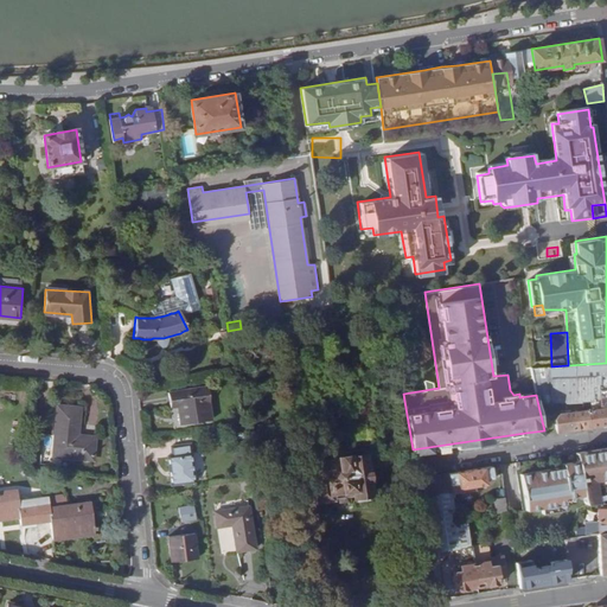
[(530,368),(536,395),(538,406),(606,398),(606,407),(558,414),(554,420),(556,433),(606,425),(606,363),(568,365),(551,366),(530,368)]
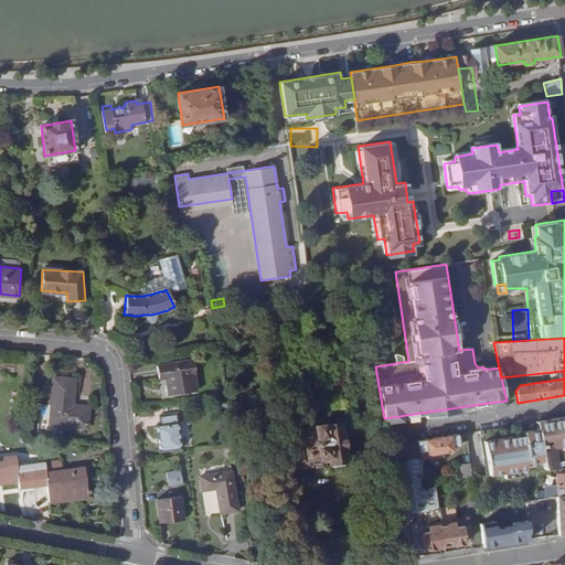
[(194,359),(158,364),(160,379),(168,377),(171,396),(199,392),(194,359)]
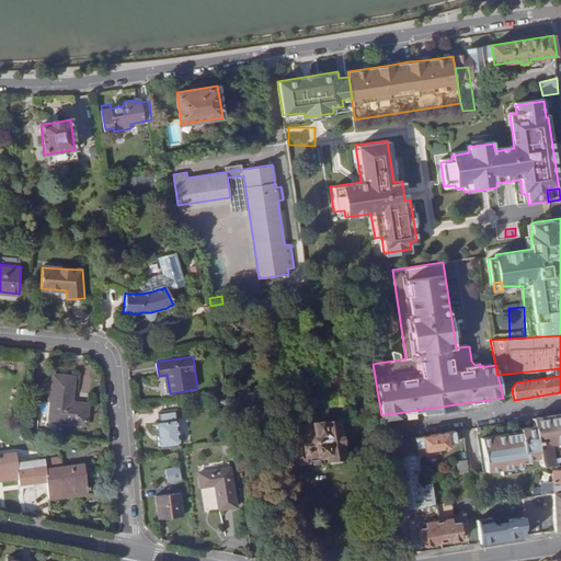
[(73,381),(52,379),(48,420),(86,423),(88,402),(71,401),(73,381)]
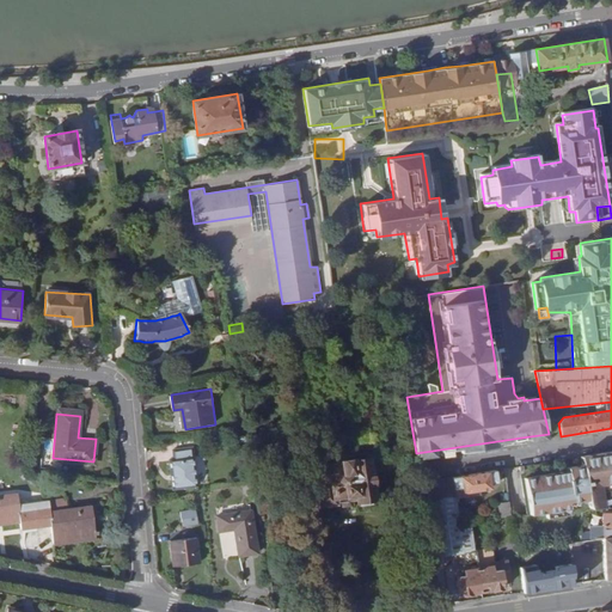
[(190,444),(167,447),(170,456),(165,457),(170,485),(196,482),(190,444)]
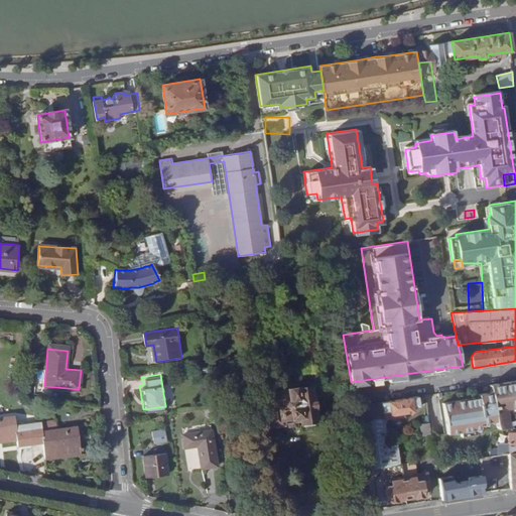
[(498,385),(491,386),(491,390),(495,389),(495,390),(502,389),(502,388),(508,387),(508,386),(515,384),(515,380),(498,384),(498,385)]
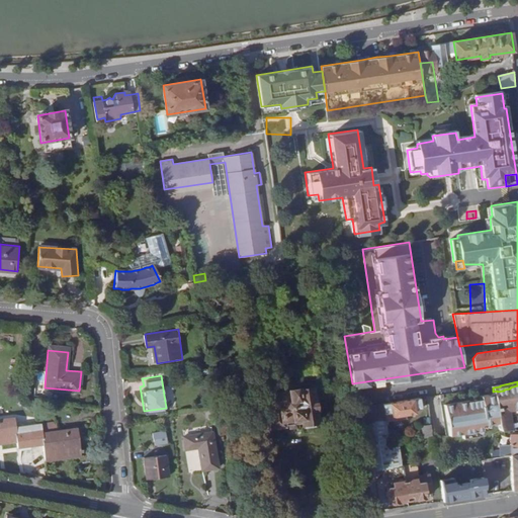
[(493,424),(498,424),(500,432),(517,429),(517,422),(516,410),(517,409),(517,385),(510,387),(510,389),(504,390),(504,391),(497,392),(497,391),(493,392),(493,394),(481,397),(481,399),(444,405),(449,435),(461,433),(463,438),(483,435),(482,430),(487,429),(490,427),(489,425),(493,424)]
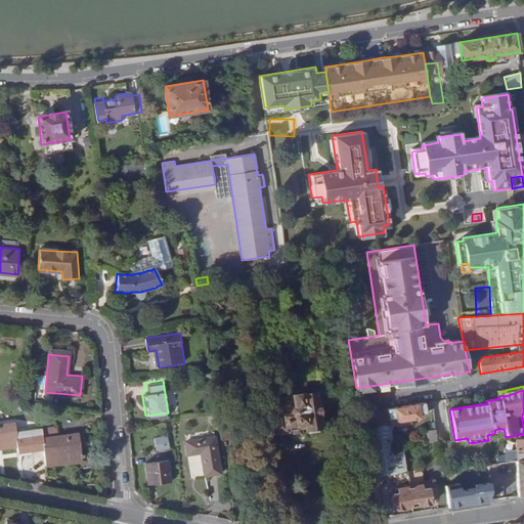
[(292,396),(274,398),(276,408),(270,410),(273,433),(308,427),(309,431),(317,429),(316,426),(320,425),(314,392),(302,394),(302,393),(292,395),(292,396)]
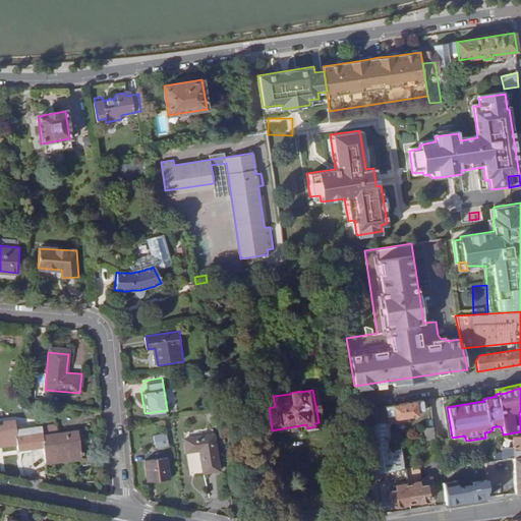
[(387,420),(388,423),(418,418),(416,411),(424,409),(423,399),(385,405),(387,420)]
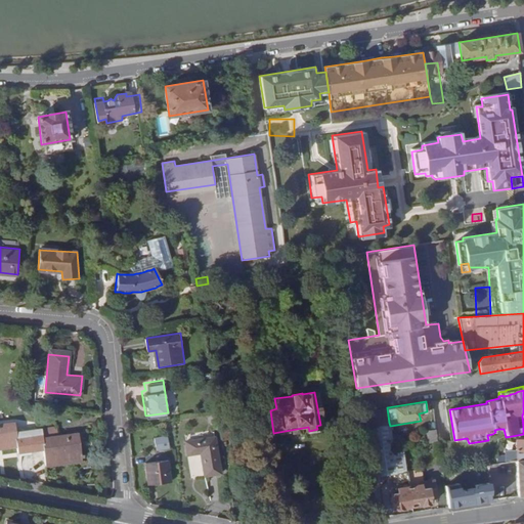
[(387,407),(359,411),(361,427),(389,423),(387,407)]
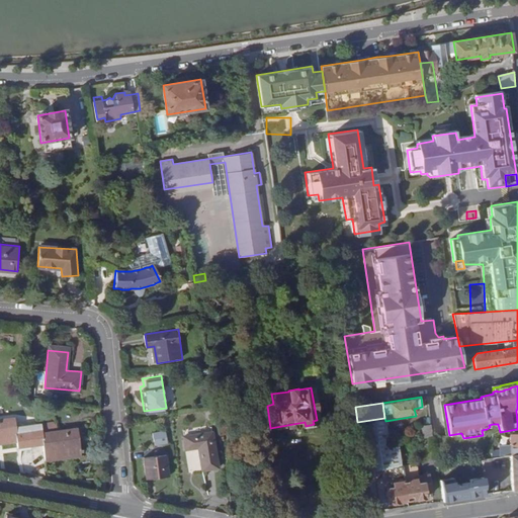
[(31,445),(28,424),(15,426),(13,417),(0,419),(0,443),(17,441),(18,447),(31,445)]
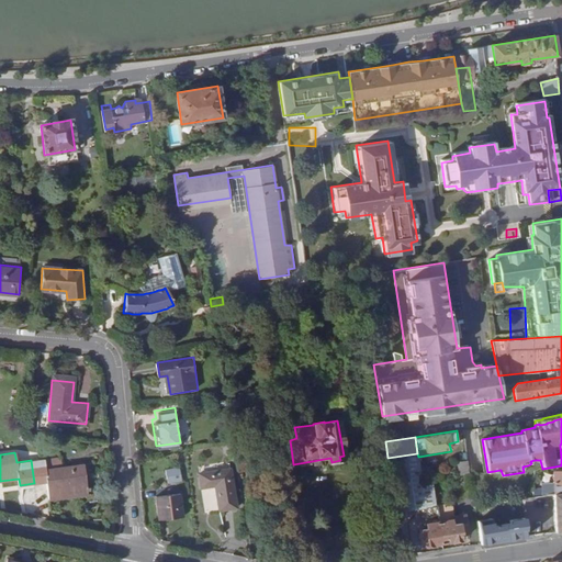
[(44,459),(31,460),(34,483),(47,482),(44,461),(44,459)]
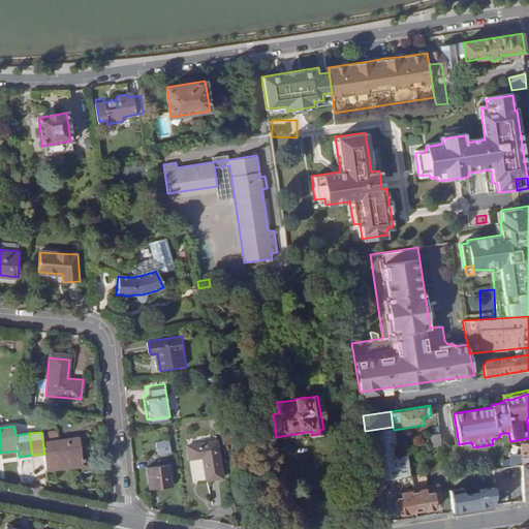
[(44,454),(47,470),(84,465),(80,437),(59,439),(58,432),(41,434),(44,454)]
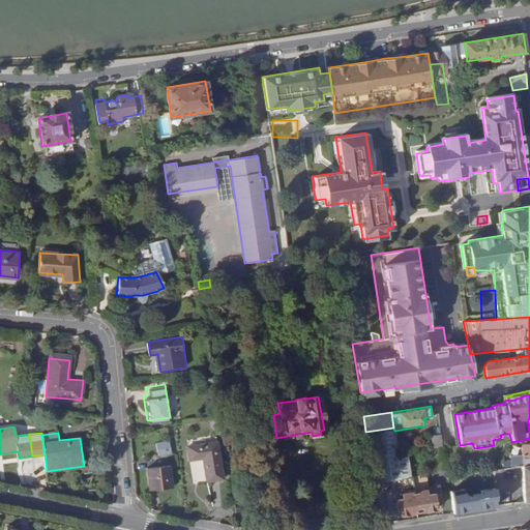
[(433,435),(435,448),(444,446),(442,434),(433,435)]
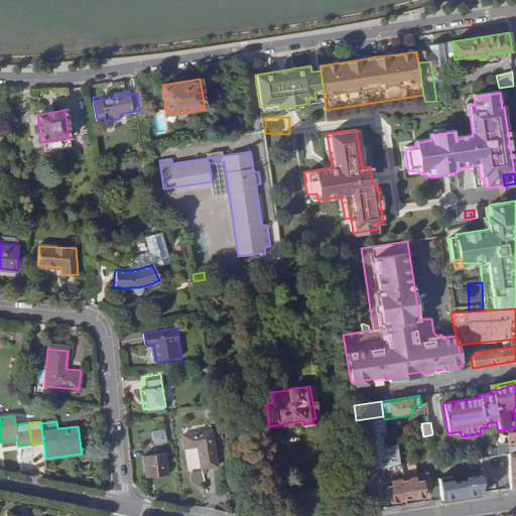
[(357,424),(359,437),(367,435),(364,423),(357,424)]
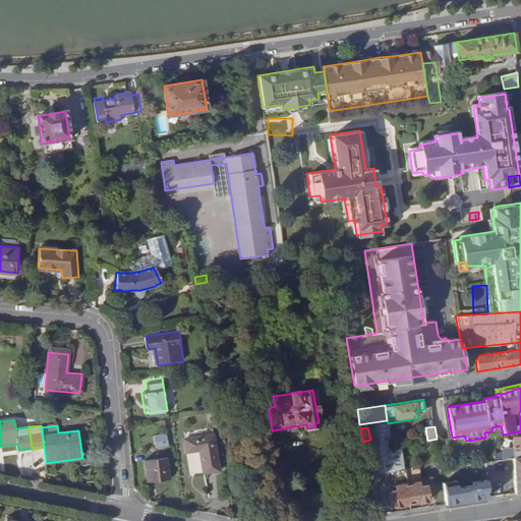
[(214,430),(185,436),(187,451),(200,449),(205,471),(220,469),(214,430)]
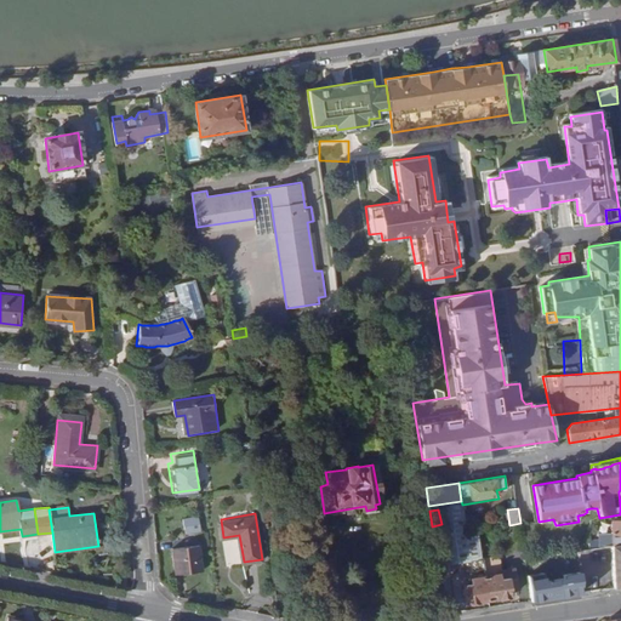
[(199,516),(184,518),(186,531),(201,529),(199,516)]
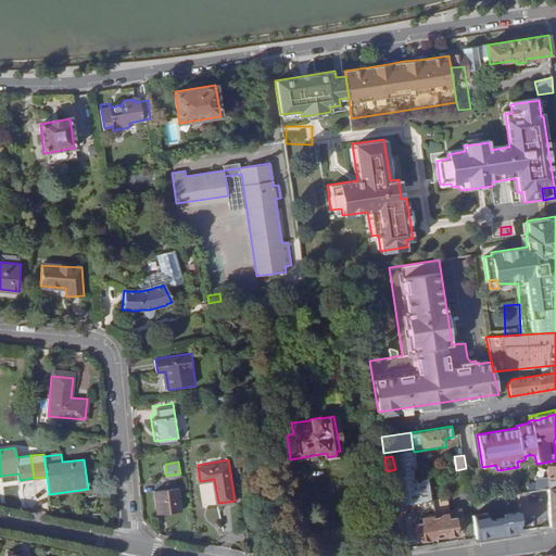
[(388,478),(390,489),(401,487),(400,476),(388,478)]
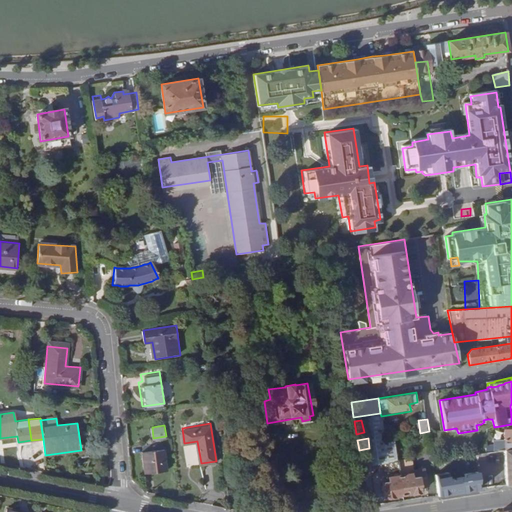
[(359,450),(368,507),(377,505),(375,493),(384,491),(385,497),(404,494),(400,475),(398,461),(390,462),(386,445),(369,448),(359,450)]
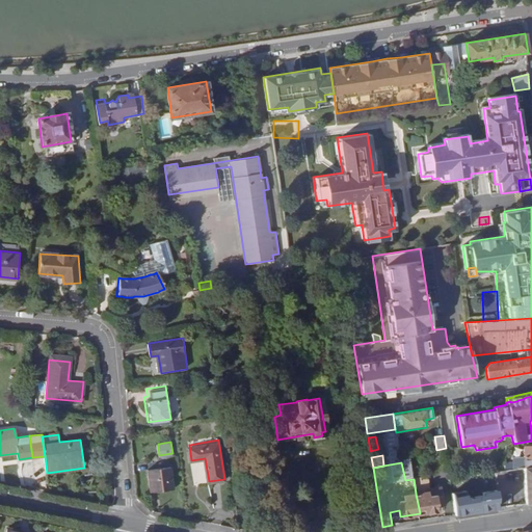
[(170,467),(147,470),(151,491),(173,488),(170,467)]
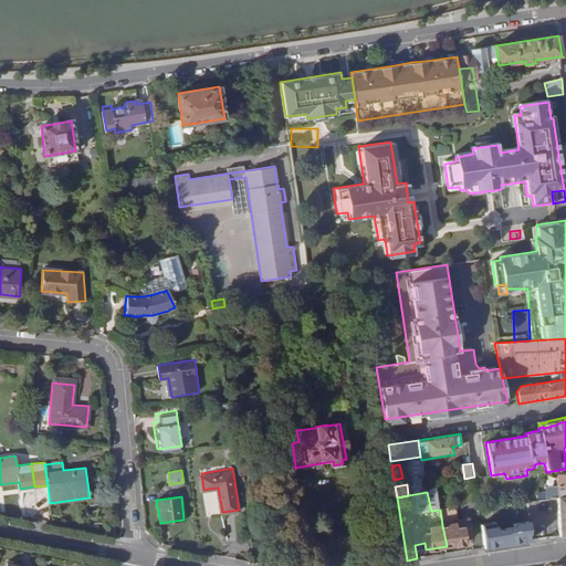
[(442,525),(447,546),(467,544),(465,535),(472,534),(469,517),(462,519),(463,527),(457,527),(457,523),(442,525)]
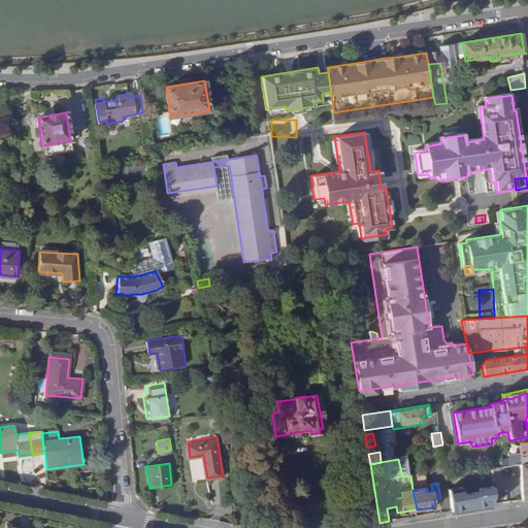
[(387,508),(389,521),(398,520),(397,513),(396,506),(387,508)]
